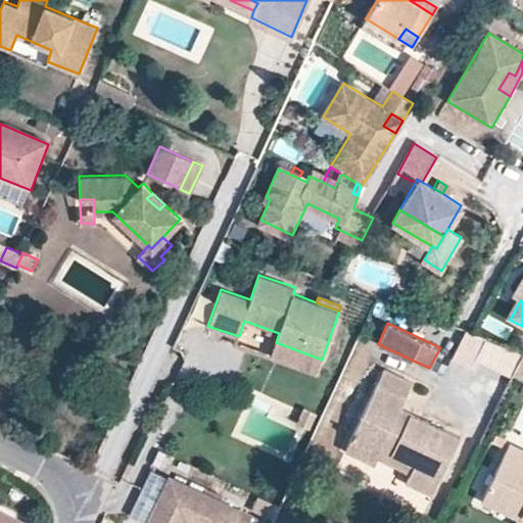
[(516,369),(522,352),(485,338),(475,360),(512,377),(516,369)]
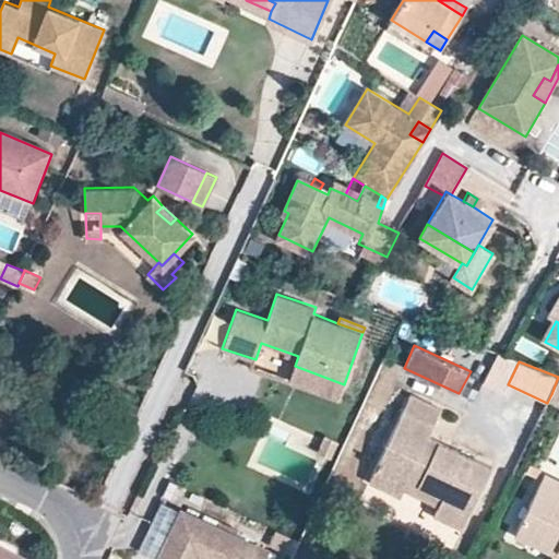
[(340,397),(344,384),(295,366),(289,380),(340,397)]
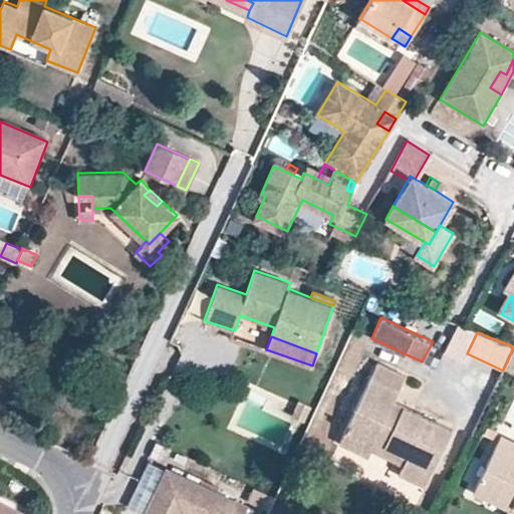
[(378,360),(339,442),(368,456),(371,450),(403,465),(400,472),(426,484),(453,428),(395,400),(407,373),(378,360)]
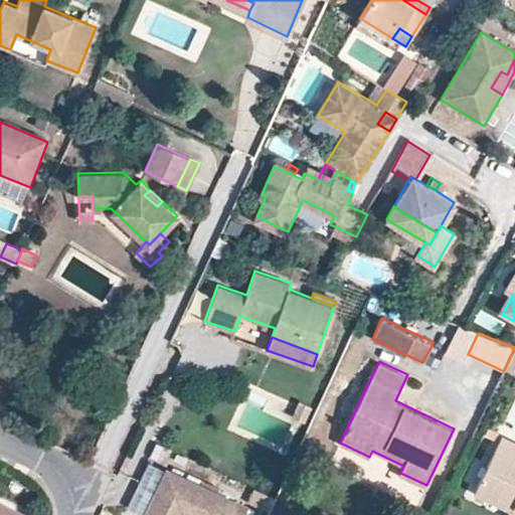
[(514,454),(514,442),(502,436),(498,446),(514,454)]
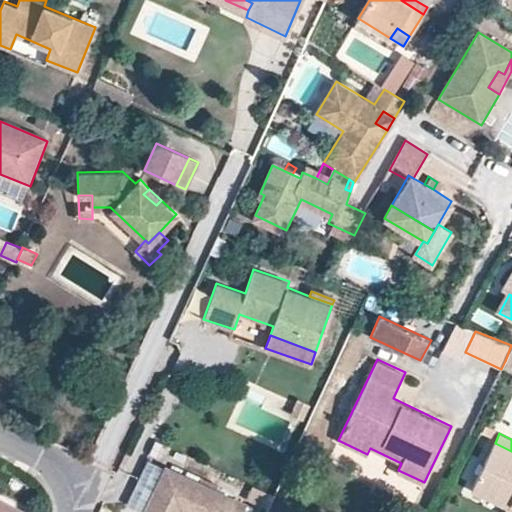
[(511,511),(511,451),(495,443),(472,490),(511,509),(511,511)]
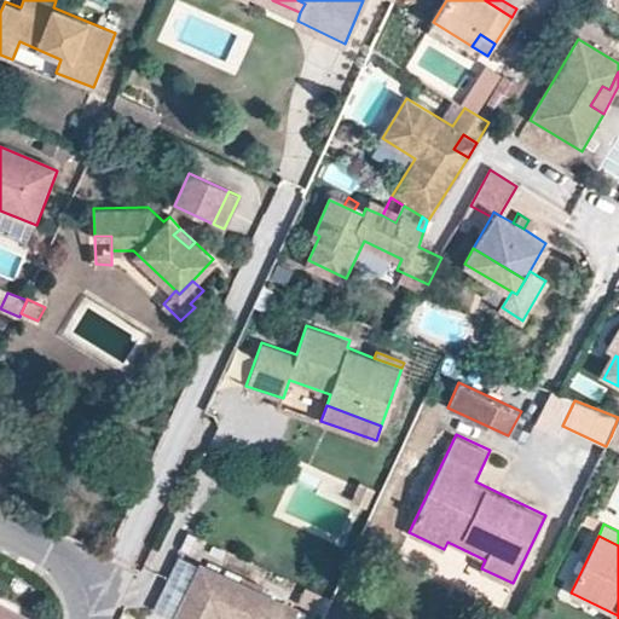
[(172,618),(200,562),(179,553),(151,609),(171,618),(172,618)]
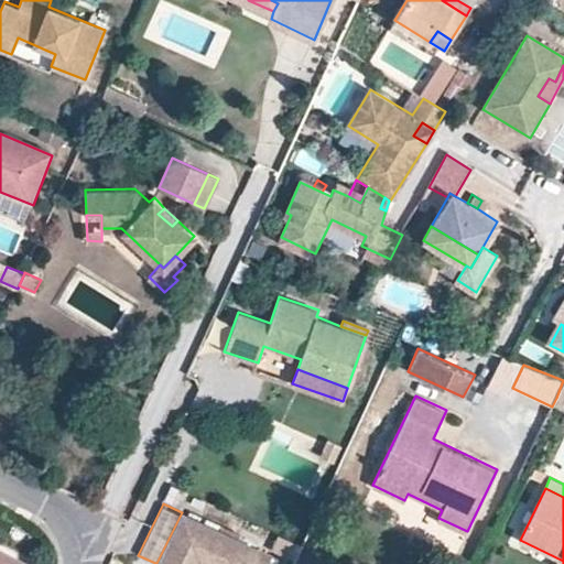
[(249,563),(258,546),(182,512),(156,563),(249,563)]
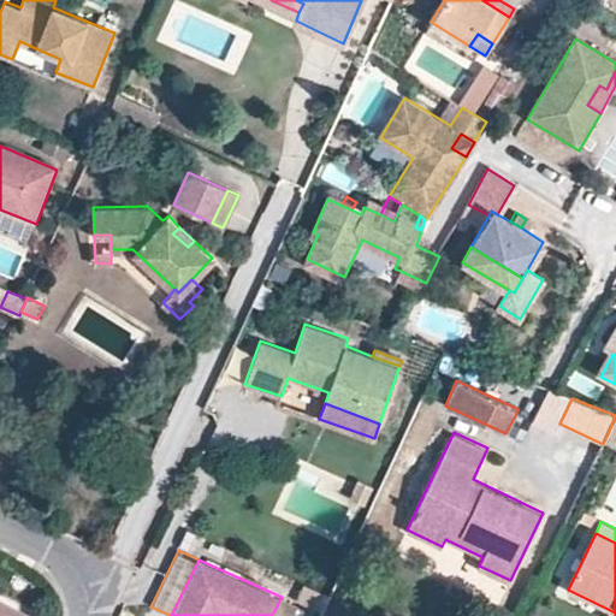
[(292,615),(298,604),(282,597),(272,615),(292,615)]
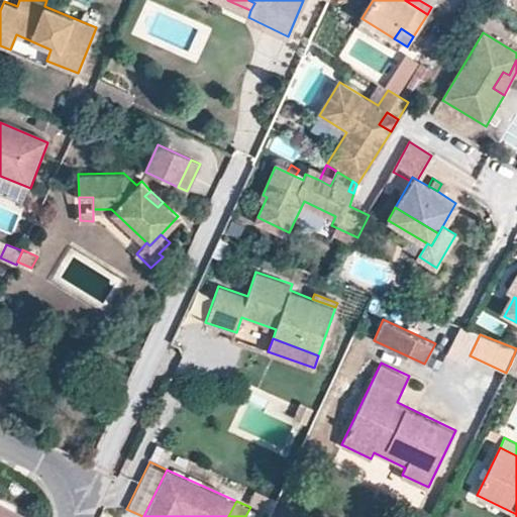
[(0,516),(23,516),(0,504),(0,516)]
